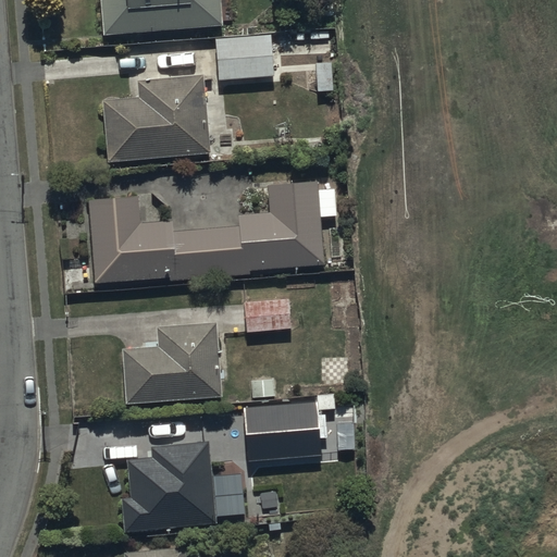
[(102,0),(106,34),(224,25),(222,0),(102,0)]
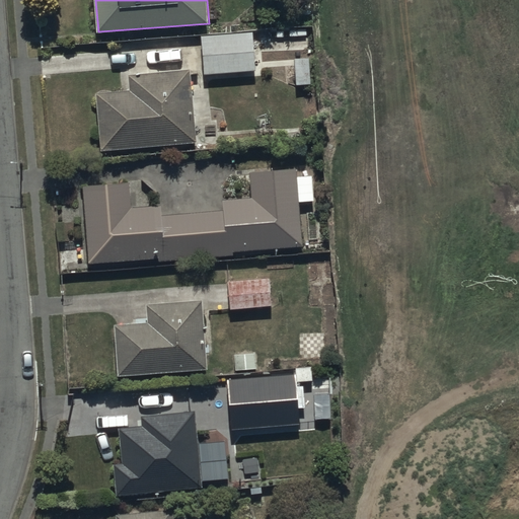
[(253,31),(202,35),(205,74),(256,70),(253,31)]
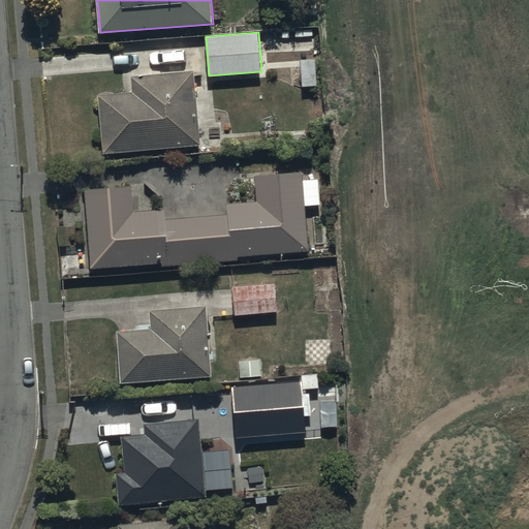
[(99,95),(103,152),(200,145),(194,71),(131,76),(132,93),(99,95)]
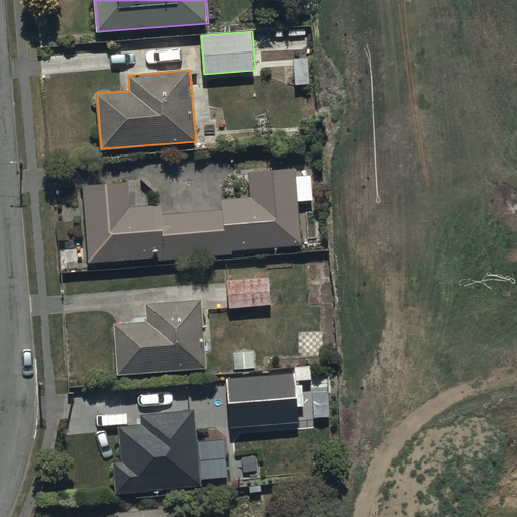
[(130,206),(129,182),(85,184),(89,261),(159,257),(159,260),(232,256),(232,250),(302,247),(300,202),(313,201),(312,175),(297,176),(297,168),(249,170),(251,197),(223,199),(223,209),(164,211),(164,204),(130,206)]
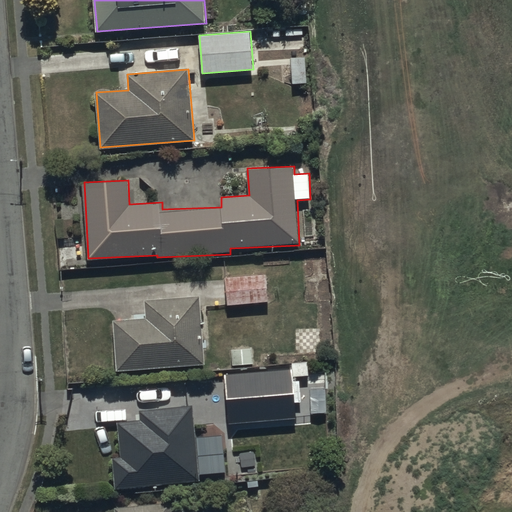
[(267,275),(225,277),(227,303),(268,300),(267,275)]
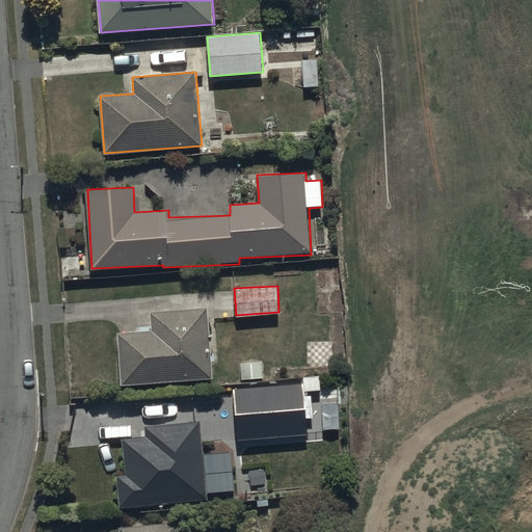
[(151,330),(118,331),(121,381),(211,377),(208,309),(150,311),(151,330)]
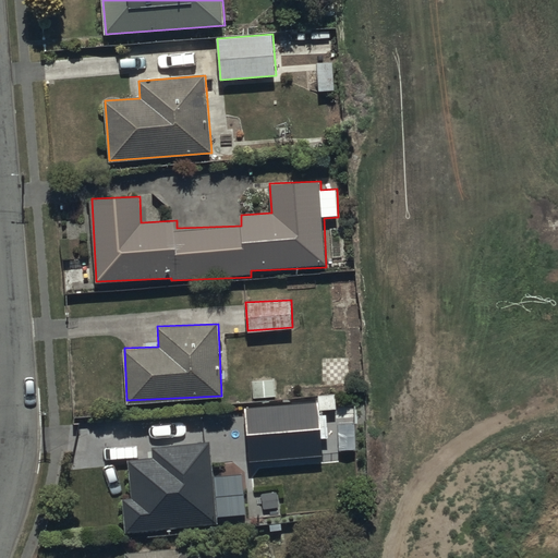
[(317,402),(244,410),(250,462),(322,456),(317,402)]
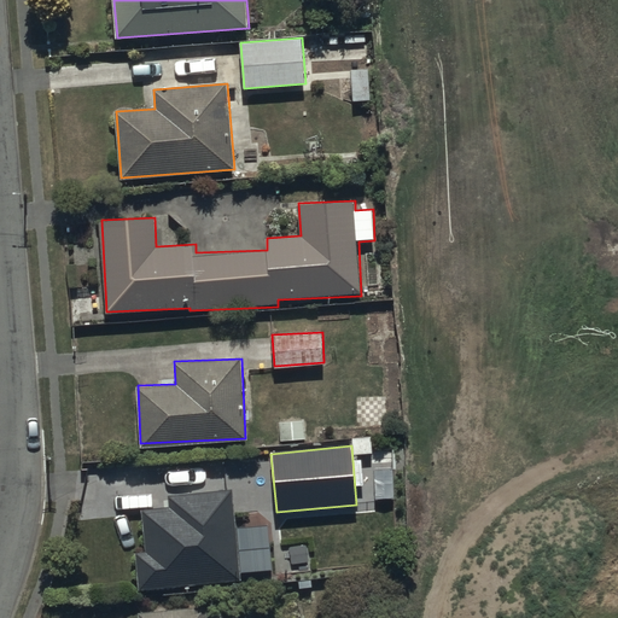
[(145,551),(136,551),(139,588),(243,584),(242,573),(275,572),(275,544),(237,546),(235,491),(170,495),(170,508),(144,509),(145,551)]
